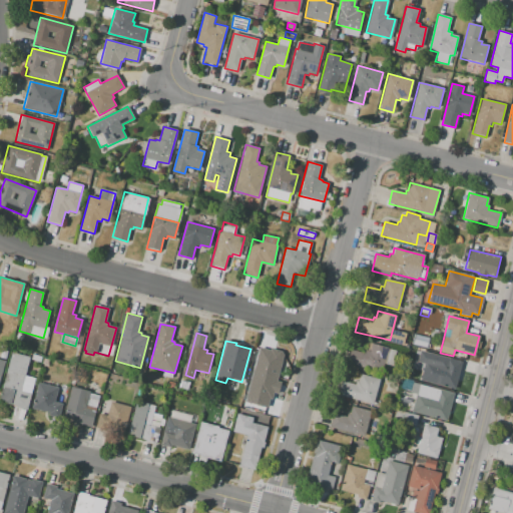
[(37,350),(30,348),(32,342),(39,344),(37,350)]
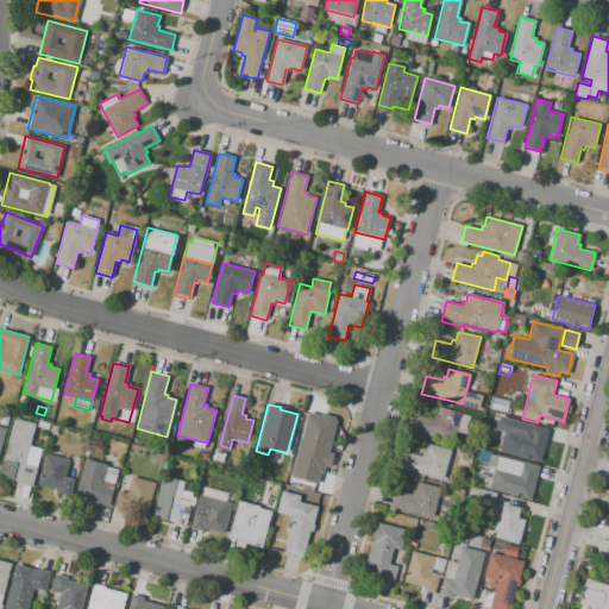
[(470,416),(465,434),(456,432),(452,443),(412,432),(416,415),(432,419),(432,418),(438,419),(440,408),(460,413),(460,414),(470,416)]
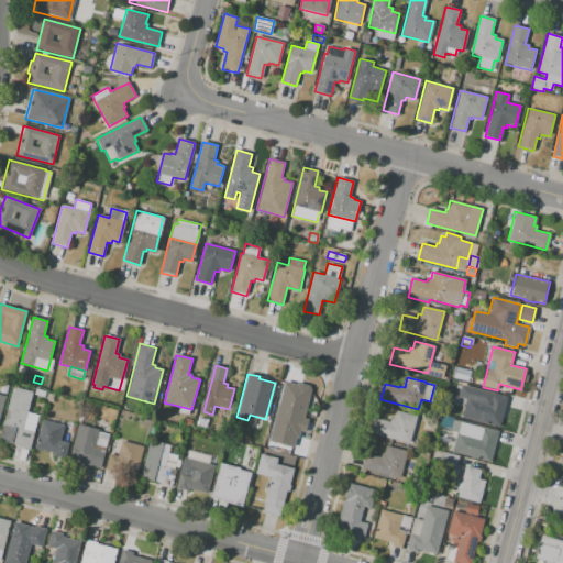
[(7,394),(0,393),(2,384),(9,386),(7,394)]
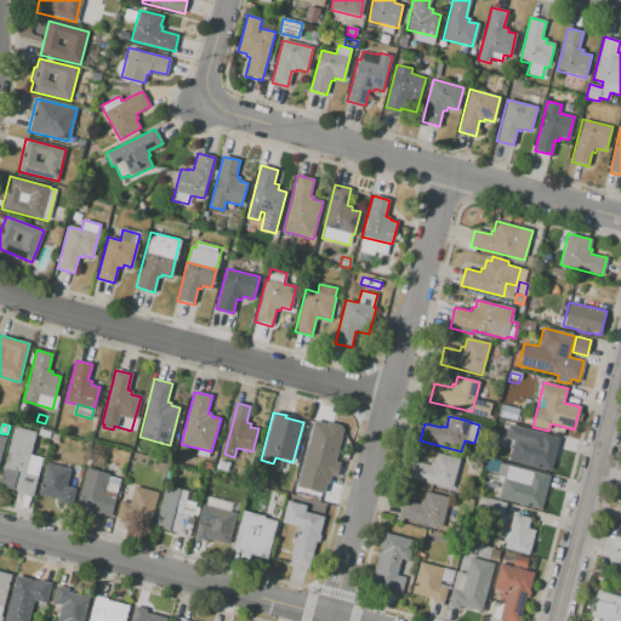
[(313,423),(329,427),(325,444),(335,446),(328,469),(303,463),(307,446),(313,423)]
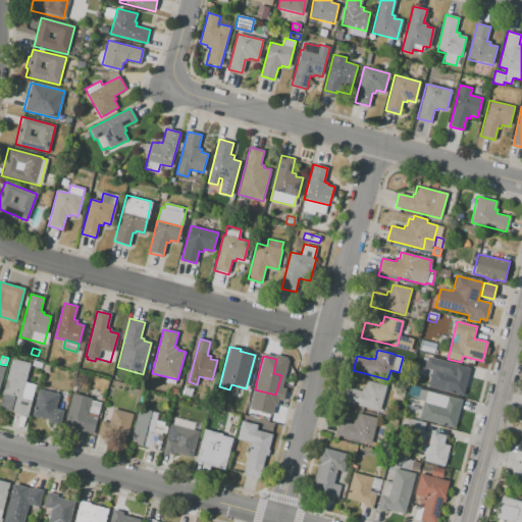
[(28,417),(0,410),(0,405),(11,358),(30,363),(25,382),(36,385),(28,417)]
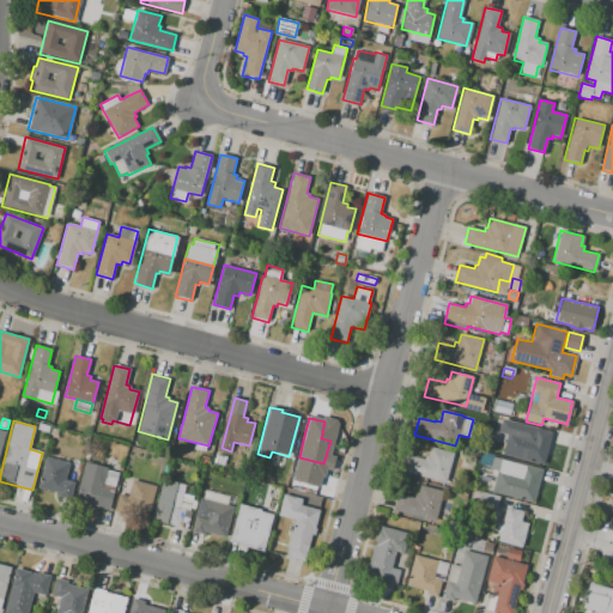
[(52,428),(59,430),(56,437),(49,436),(52,428)]
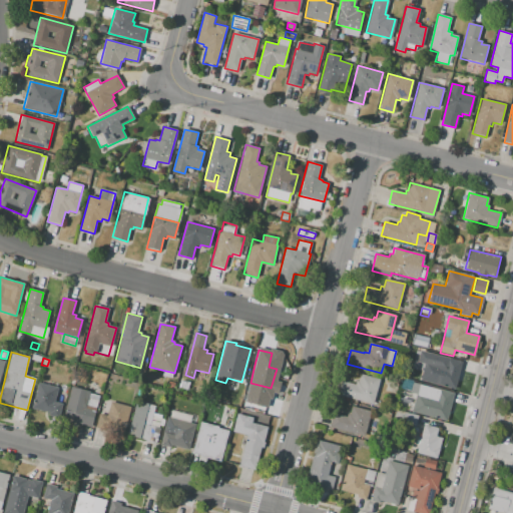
[(421,380),(425,362),(445,367),(447,358),(462,362),(455,389),(421,380)]
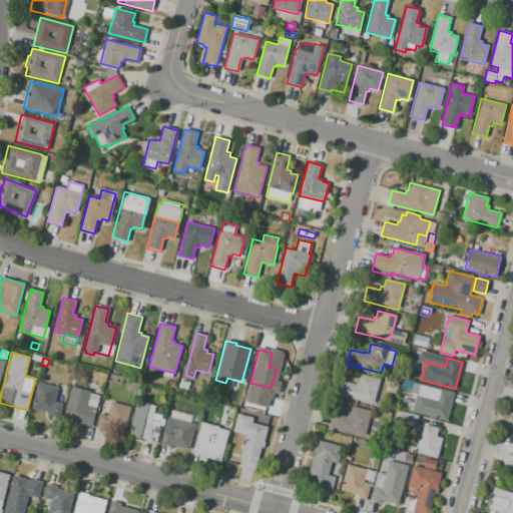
[(374,404),(338,395),(342,381),(355,385),(356,381),(359,382),(361,375),(380,380),(374,404)]
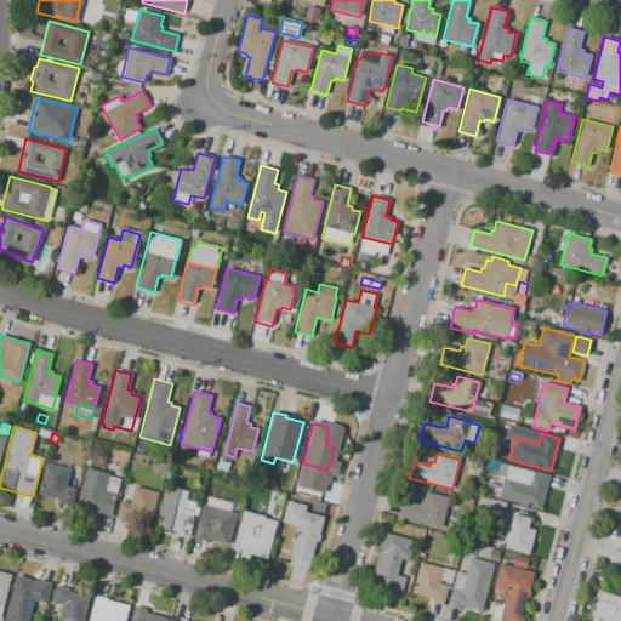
[(482,468),(485,457),(500,461),(496,472),(482,468)]
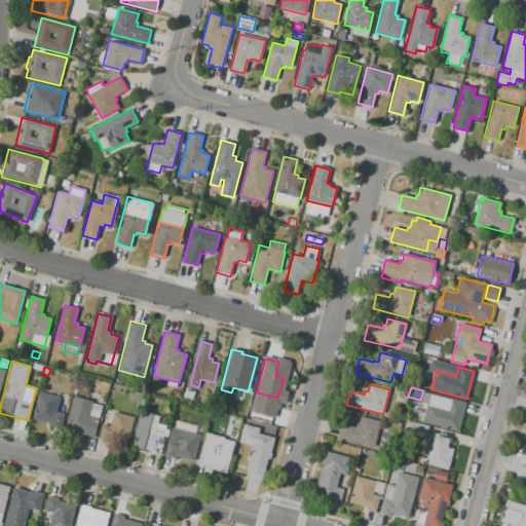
[(61,428),(49,425),(50,423),(32,419),(39,392),(60,398),(57,412),(64,414),(61,428)]
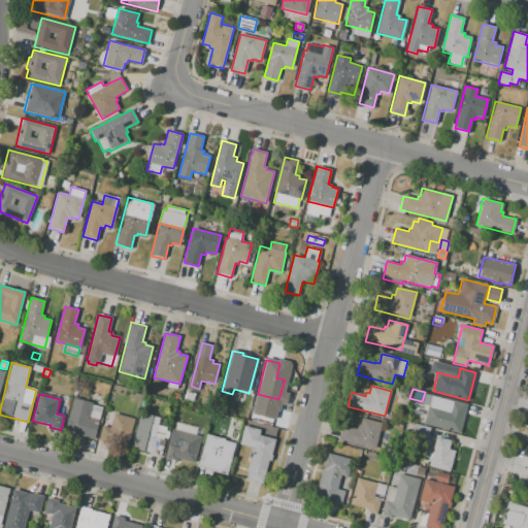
[(425,424),(429,406),(422,404),(425,394),(467,404),(460,433),(425,424)]
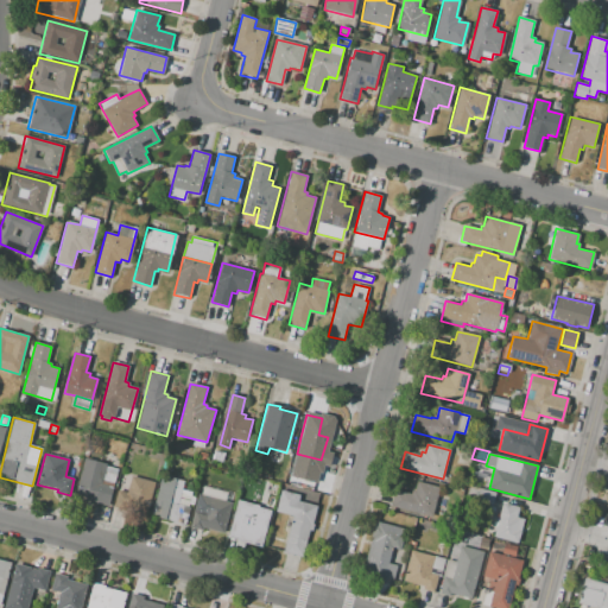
[(108,507),(74,499),(84,458),(106,463),(105,466),(118,469),(108,507)]
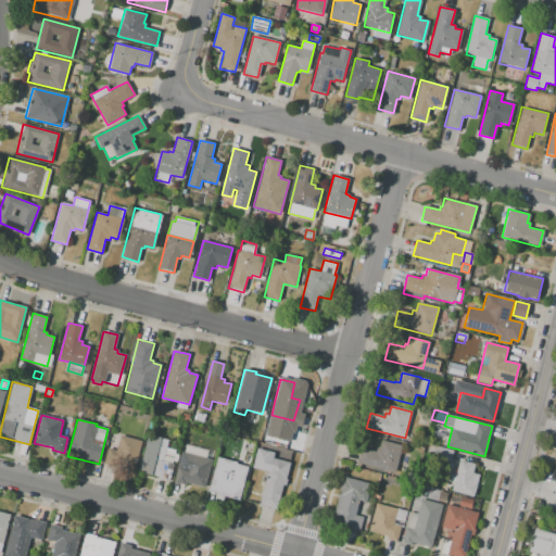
[(169,480),(138,472),(148,434),(168,440),(166,447),(175,450),(174,454),(178,455),(176,462),(173,462),(172,464),(174,464),(169,480)]
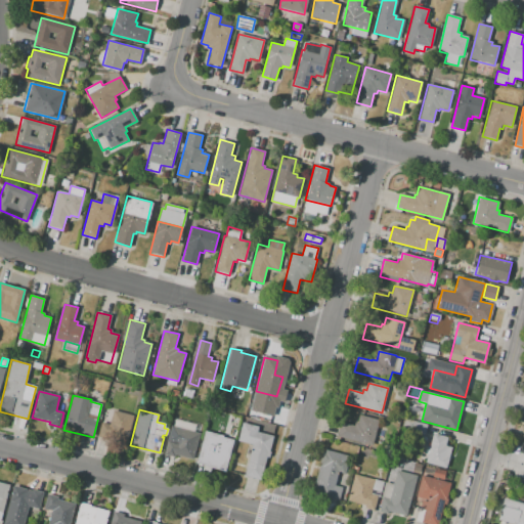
[(133,416),(126,443),(98,436),(102,423),(111,425),(114,410),(133,416)]
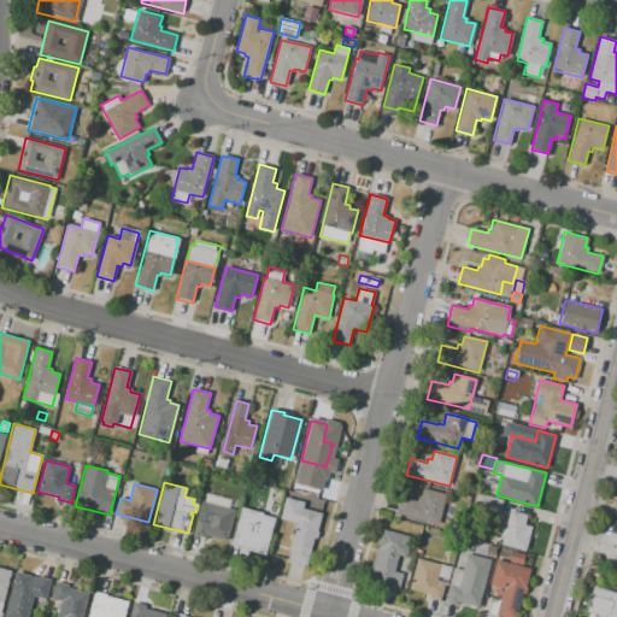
[(397,513),(400,497),(417,501),(418,497),(421,498),(423,489),(446,495),(445,503),(453,505),(448,522),(440,521),(439,524),(397,513)]
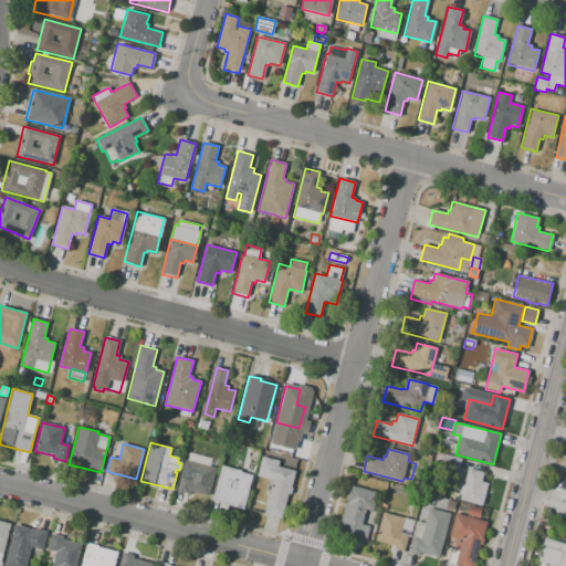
[(443,467),(446,456),(461,459),(459,471),(443,467)]
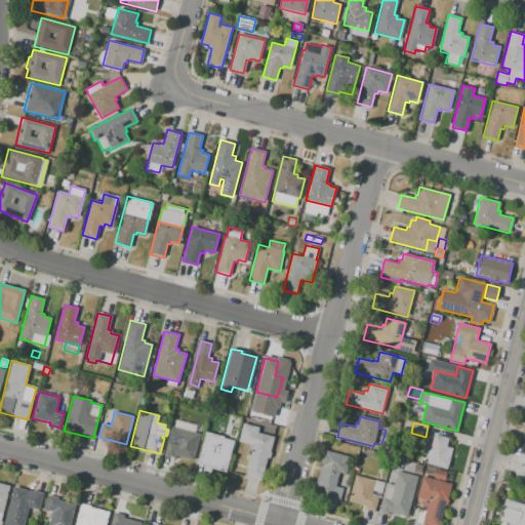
[(273,437),(263,480),(245,476),(252,446),(238,442),(243,425),(259,429),(258,433),(273,437)]
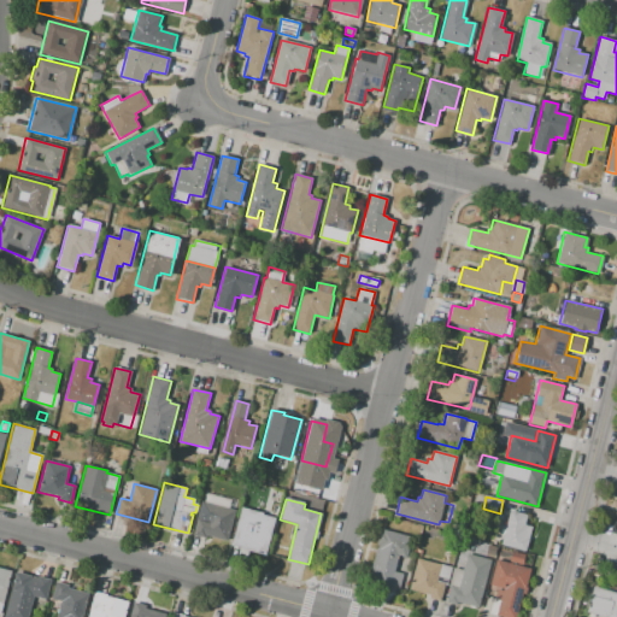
[(235,510),(227,541),(194,533),(198,518),(206,521),(210,504),(235,510)]
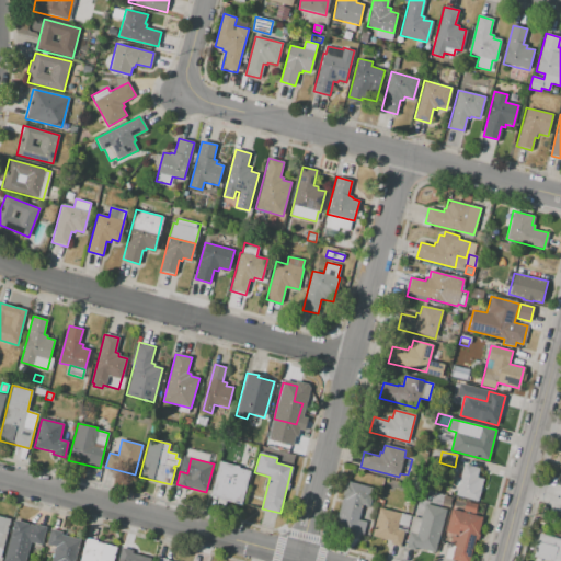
[(455,494),(462,465),(479,469),(477,478),(483,479),(478,501),(455,494)]
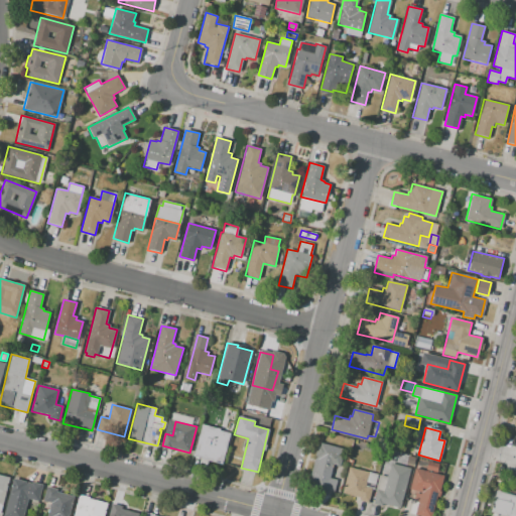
[(222,463),(194,456),(199,435),(227,442),(222,463)]
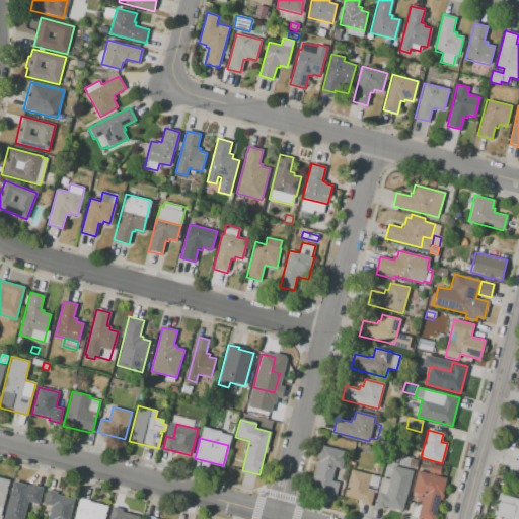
[(322,446),(346,452),(338,482),(340,483),(336,496),(309,489),(316,460),(318,460),(318,458),(317,458),(319,448),(321,448),(322,446)]
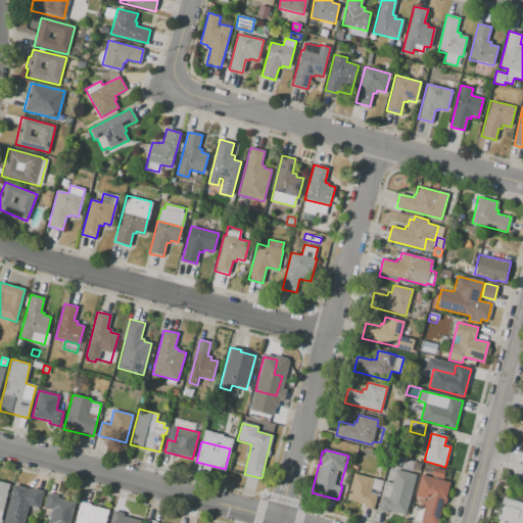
[(412,469),(414,463),(421,464),(419,471),(412,469)]
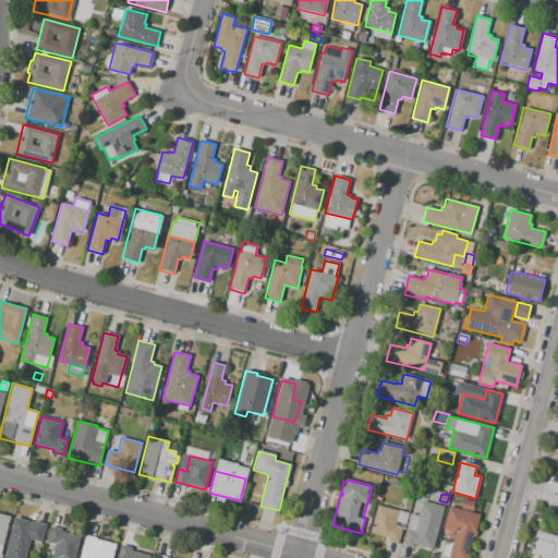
[(473,511),(461,509),(463,499),(475,502),(473,511)]
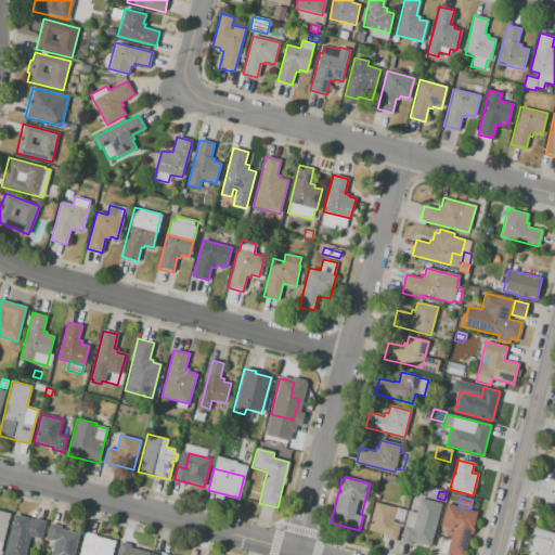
[(442,503),(431,546),(412,541),(411,544),(401,541),(404,526),(403,526),(407,511),(416,513),(421,498),(442,503)]
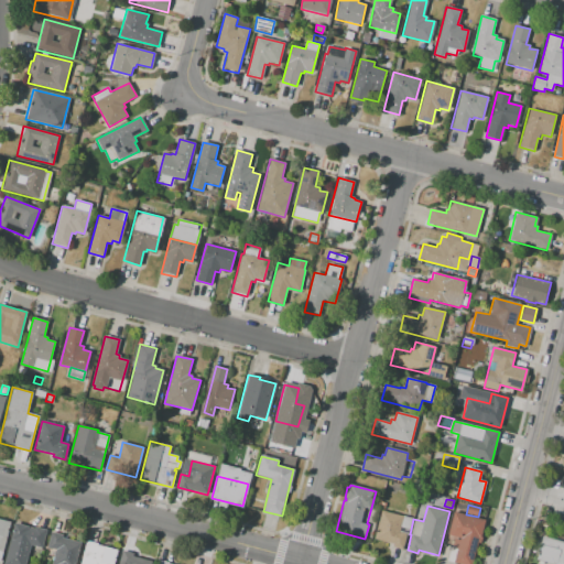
[(381,510),(412,518),(409,534),(407,534),(402,549),(392,546),(392,544),(375,539),(381,510)]
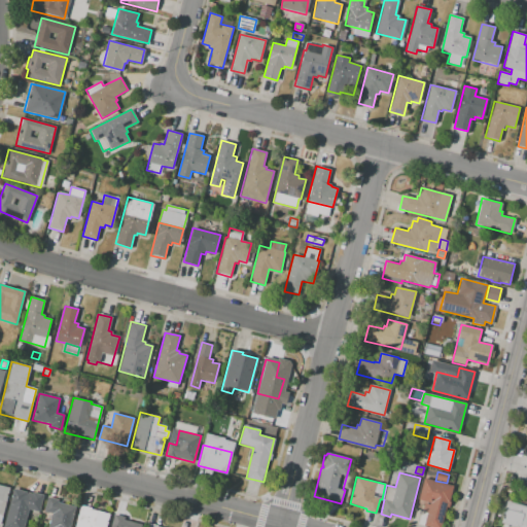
[(454,486),(449,507),(447,507),(441,526),(430,526),(417,524),(421,510),(422,511),(424,503),(429,504),(429,503),(418,500),(423,479),(454,486)]
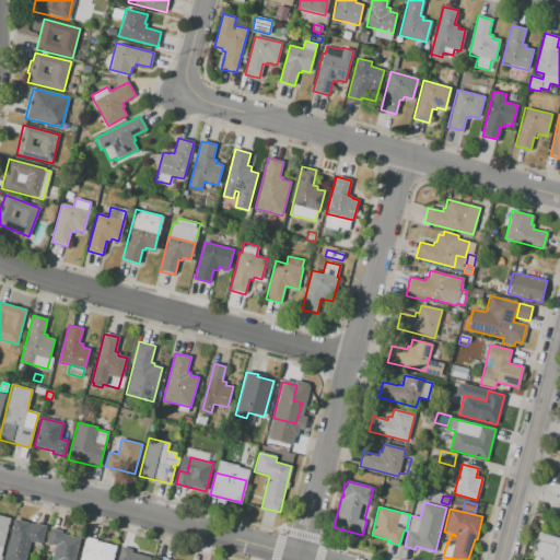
[(0,514),(10,517),(0,559),(0,514)]
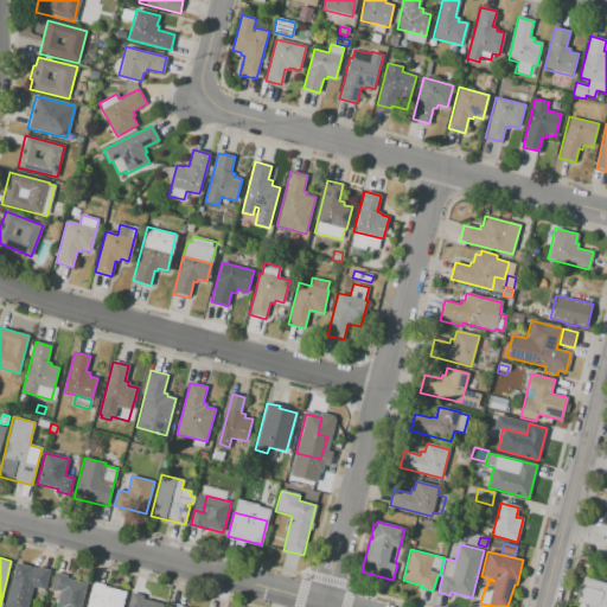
[(4,606),(16,563),(37,568),(37,567),(50,570),(44,590),(32,587),(26,606),(4,606)]
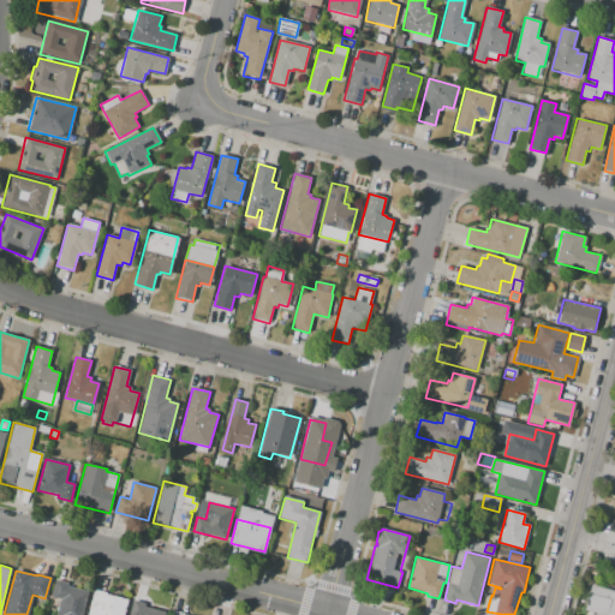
[(55,580),(69,583),(67,586),(88,591),(81,614),(55,614),(60,599),(51,597),(55,580)]
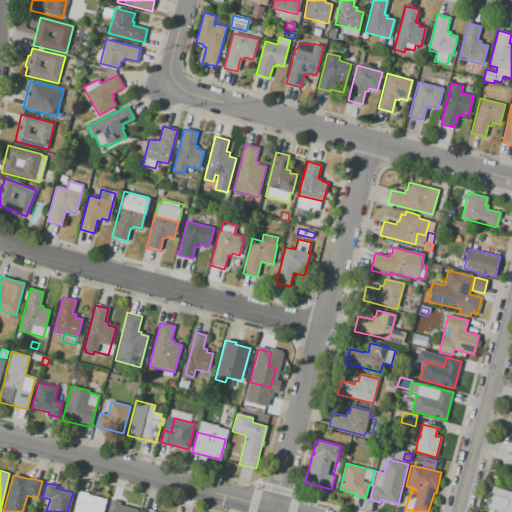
[(507,490),(511,491),(511,511),(497,511),(486,509),(490,493),(505,497),(507,490)]
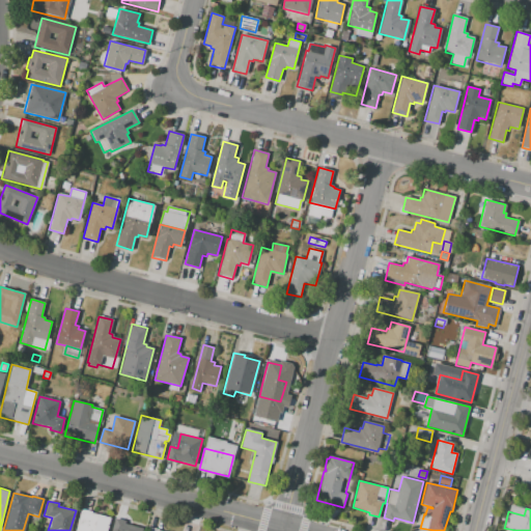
[(75,530),(81,509),(92,511),(92,513),(110,518),(106,530),(75,530)]
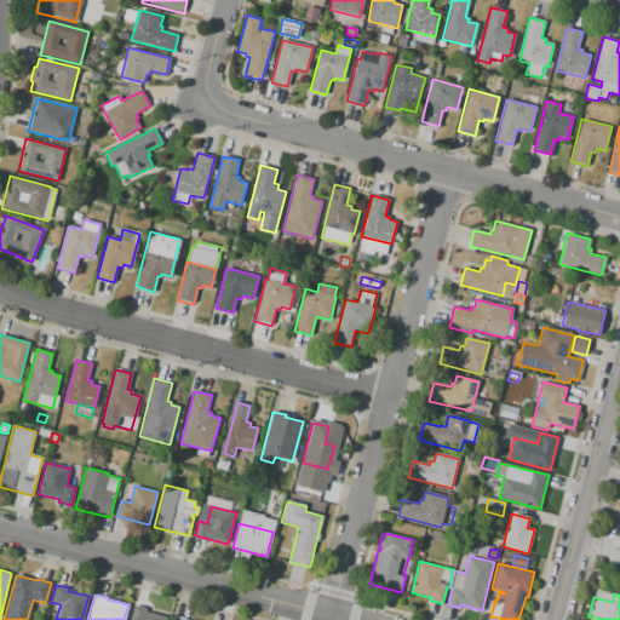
[(130,619),(135,606),(147,608),(145,610),(167,616),(166,619),(130,619)]
